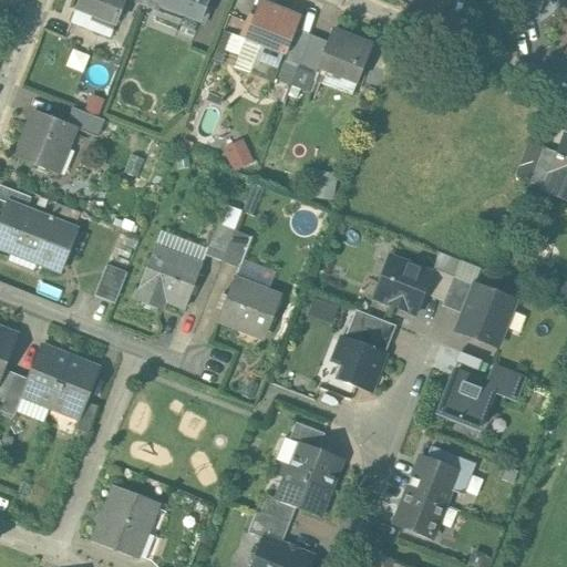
[(129,0),(82,0),(79,10),(120,26),(129,1),(129,0)]
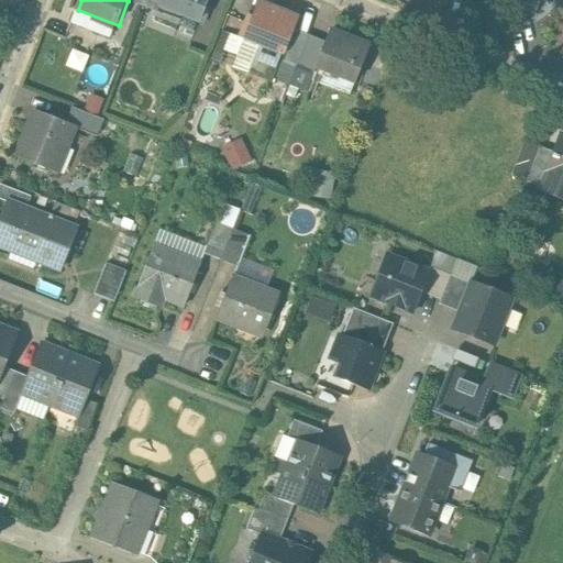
[(165,0),(143,0),(141,6),(159,13),(163,7),(165,0)]
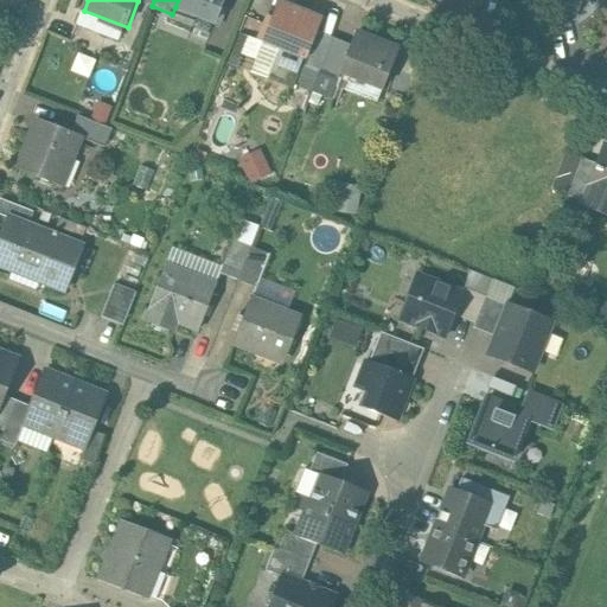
[(223,0),(178,0),(176,7),(215,23),(223,0)]
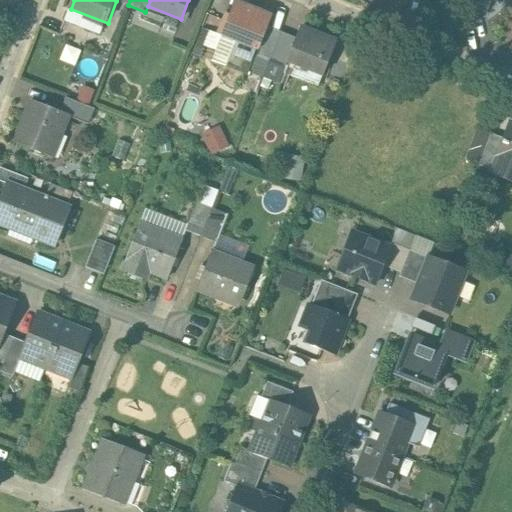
[(272,17),(236,3),(222,37),(237,43),(227,69),(249,77),(250,73),(257,56),(259,51),(259,52),(268,28),(272,17)]
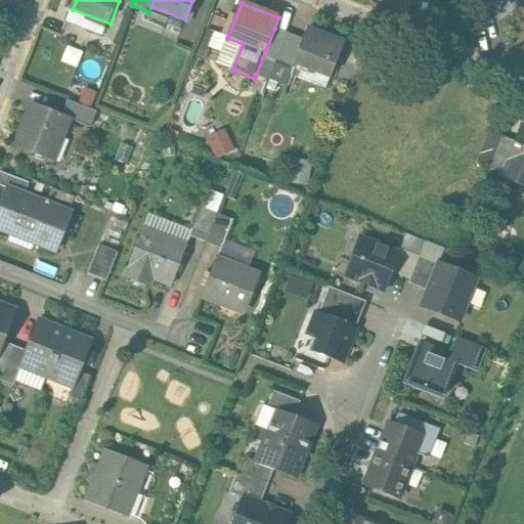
[(288,34),(274,29),(265,53),(265,52),(263,57),(275,62),(288,34)]
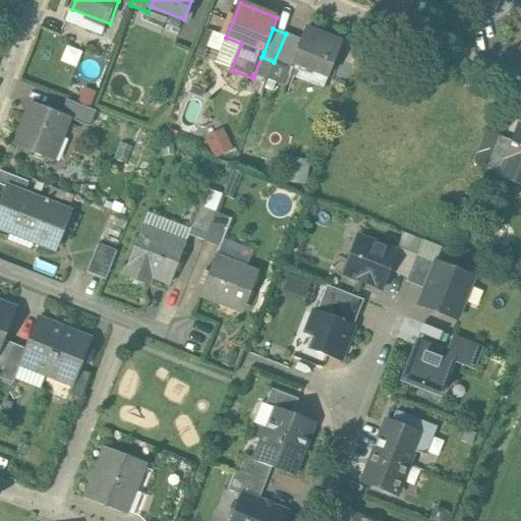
[(343,44),(306,30),(302,40),(293,63),(294,64),(330,77),(343,44)]
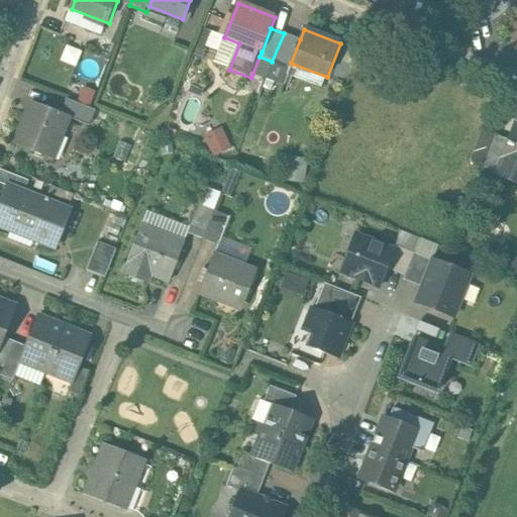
[(300,39),(284,33),(272,62),(290,69),(292,64),(291,63),(300,39)]
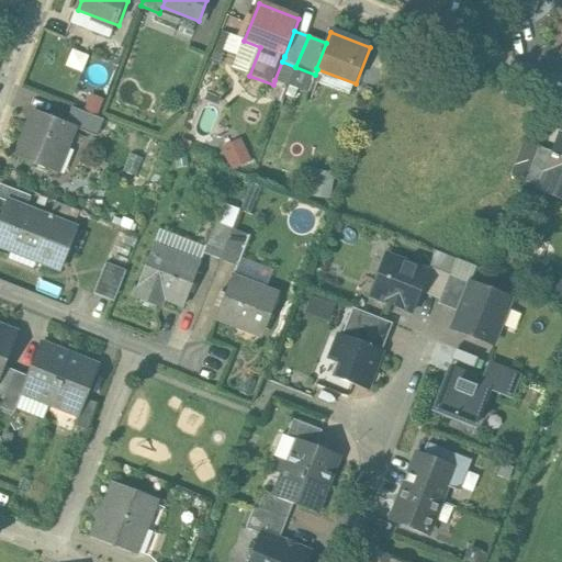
[(295,67),(282,62),(274,80),(289,86),(295,67)]
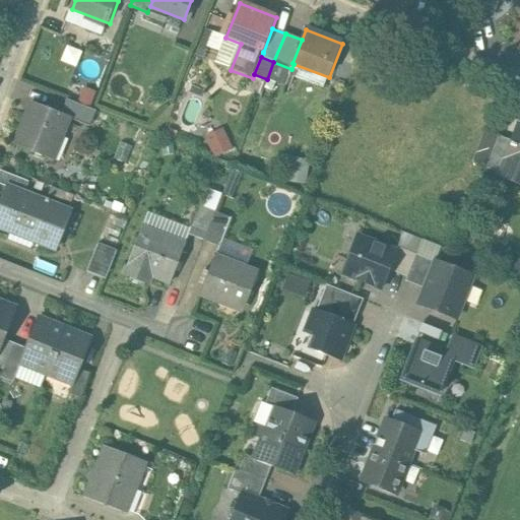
[(291,69),(273,62),(267,79),(285,86),(291,69)]
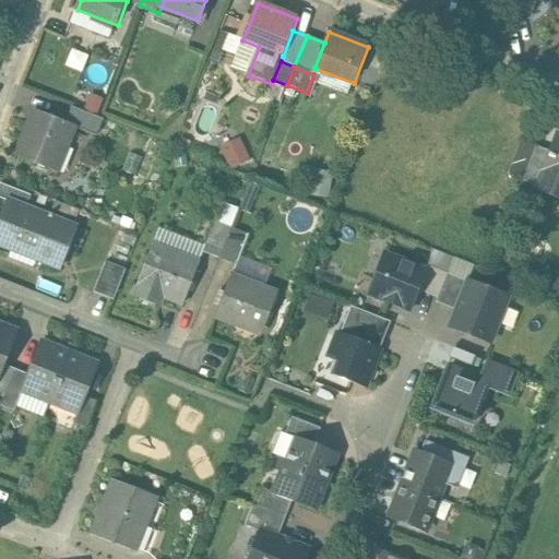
[(103,119),(73,108),(68,122),(83,129),(97,134),(103,119)]
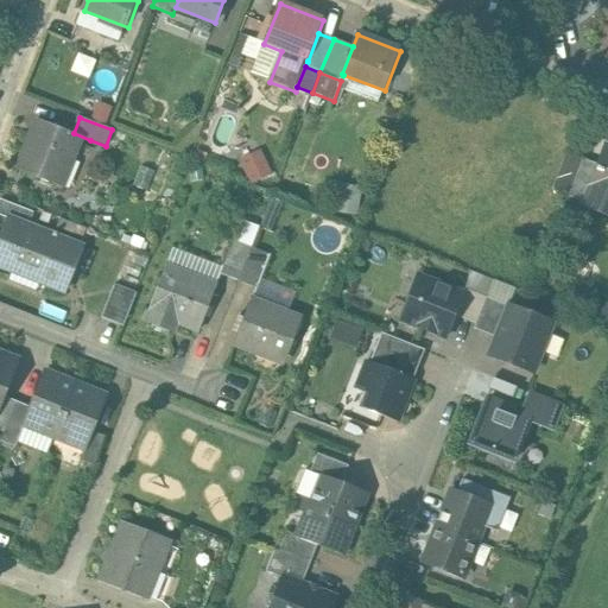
[(74,133),(40,120),(20,170),(64,188),(75,160),(81,163),(90,140),(74,133)]
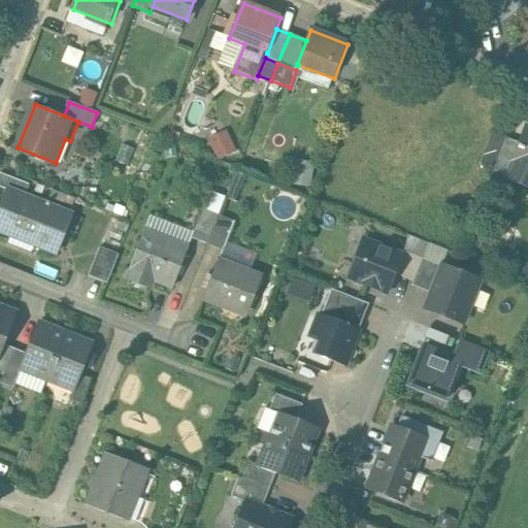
[(219,158),(236,151),(227,129),(209,137),(219,158)]
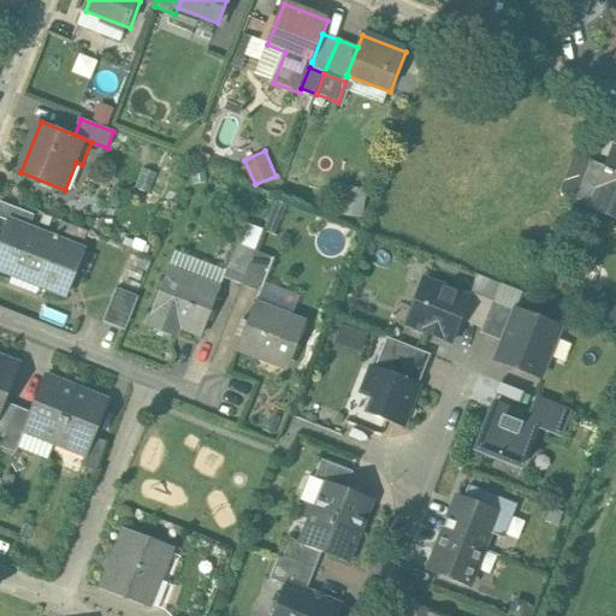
[(615,152),(611,150),(604,169),(590,206),(587,209),(612,220),(615,211),(615,152)]
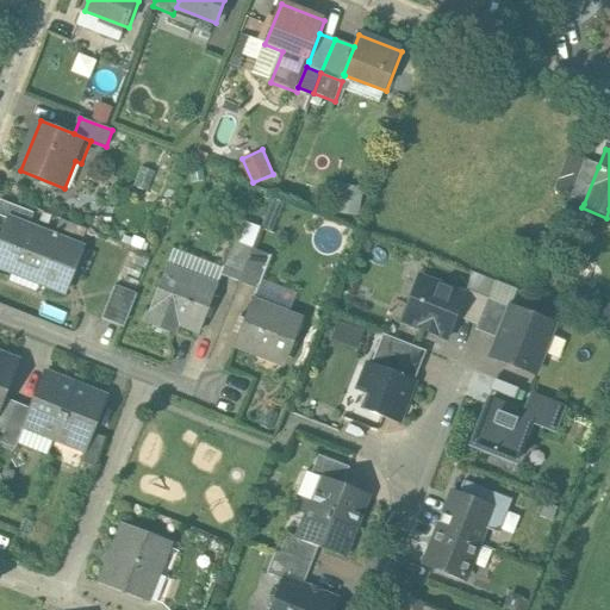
[(598,167),(583,161),(568,198),(584,204),(598,167)]
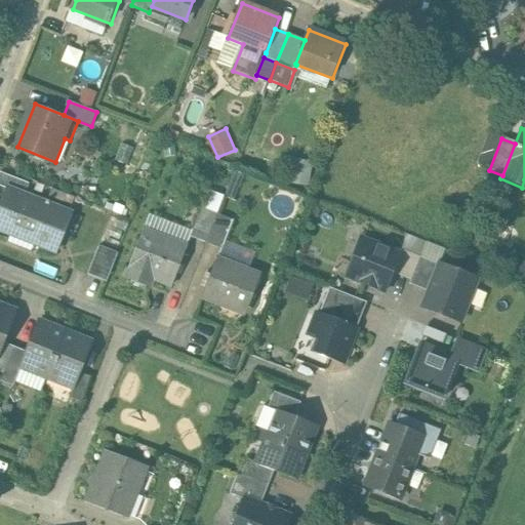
[(224,197),(233,200),(244,170),(235,167),(224,197)]
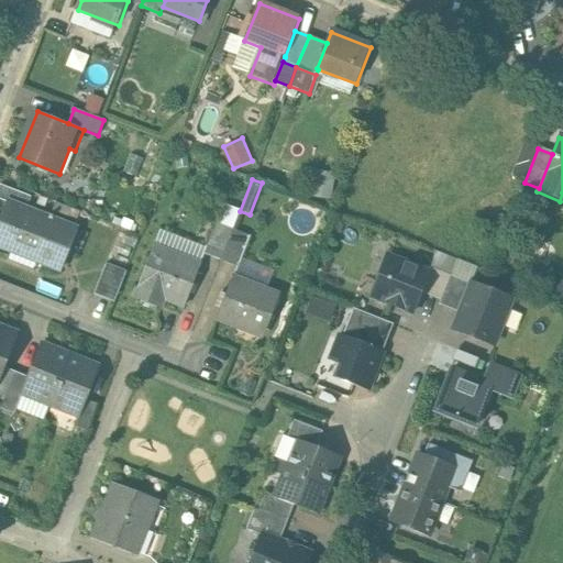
[(30,197),(0,185),(0,200),(7,202),(7,201),(25,209),(30,197)]
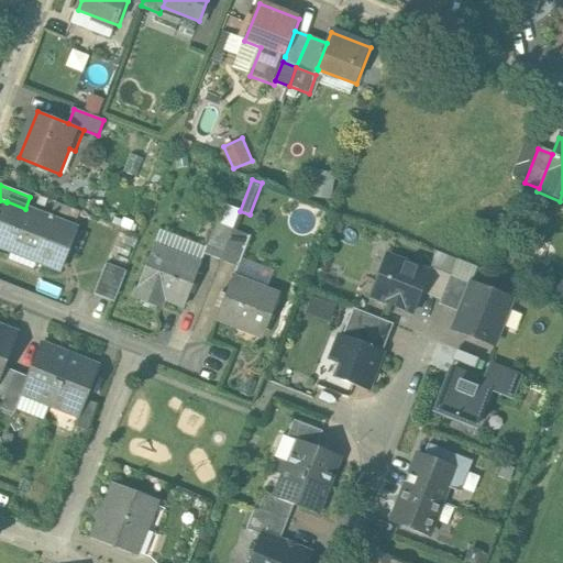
[(25,209),(7,201),(7,202),(0,219),(0,247),(34,261),(58,271),(75,229),(52,219),(52,217),(50,216),(48,218),(25,209)]
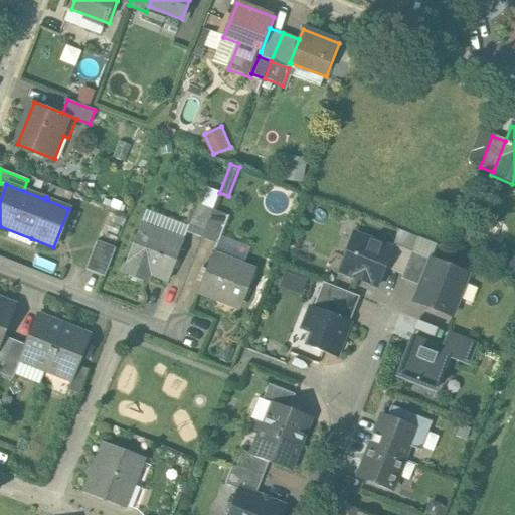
[(228,196),(219,193),(212,210),(223,214),(230,197),(228,196)]
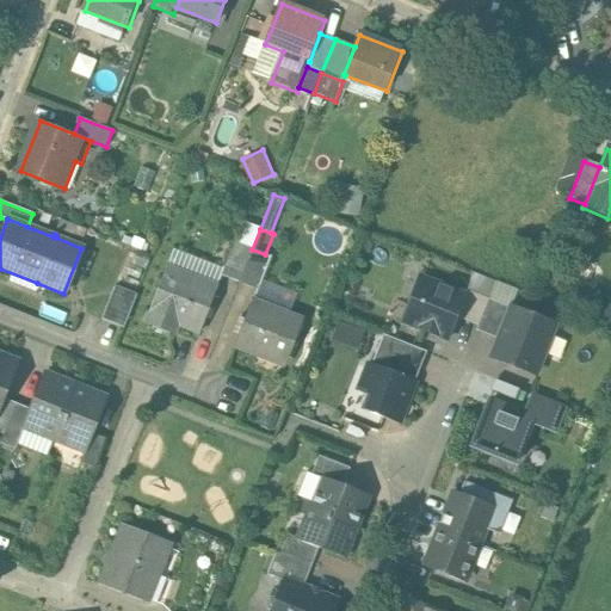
[(233,242),(220,276),(239,283),(252,250),(233,242)]
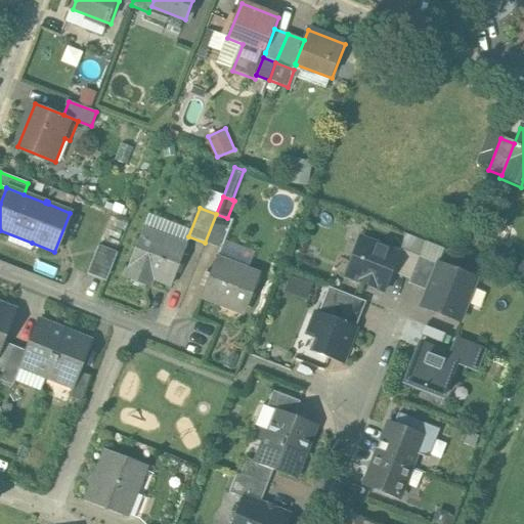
[(216,214),(205,243),(221,250),(224,241),(232,220),(227,218),(216,214)]
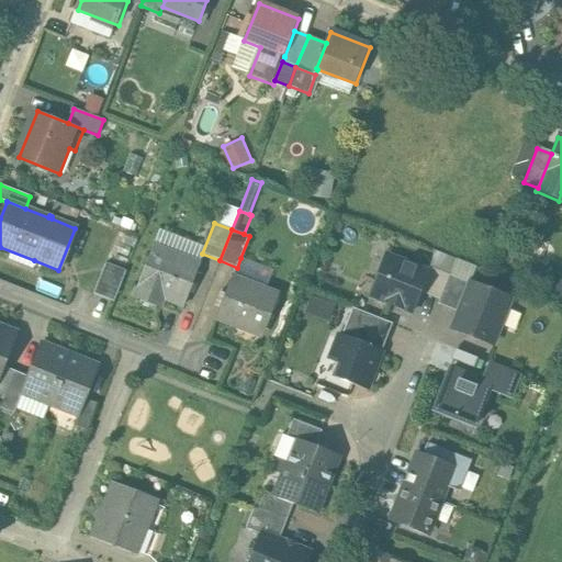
[(199,265),(154,246),(138,283),(165,293),(163,299),(182,306),(199,265)]
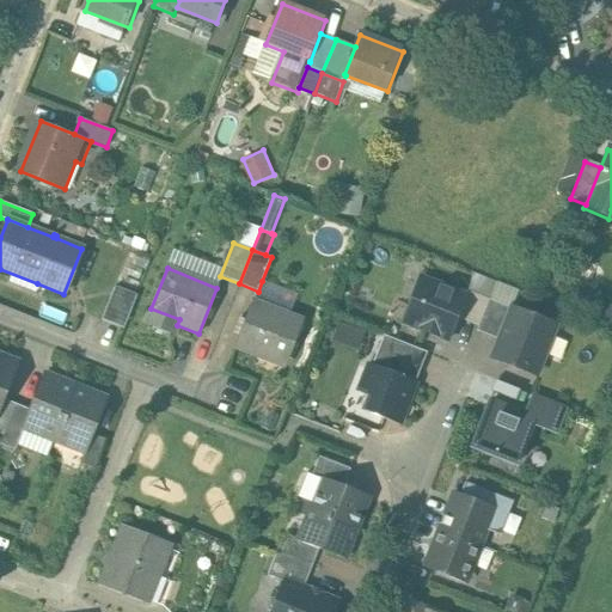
[(463,295),(420,279),(411,300),(420,304),(410,325),(447,340),(456,318),(465,297),(463,295)]
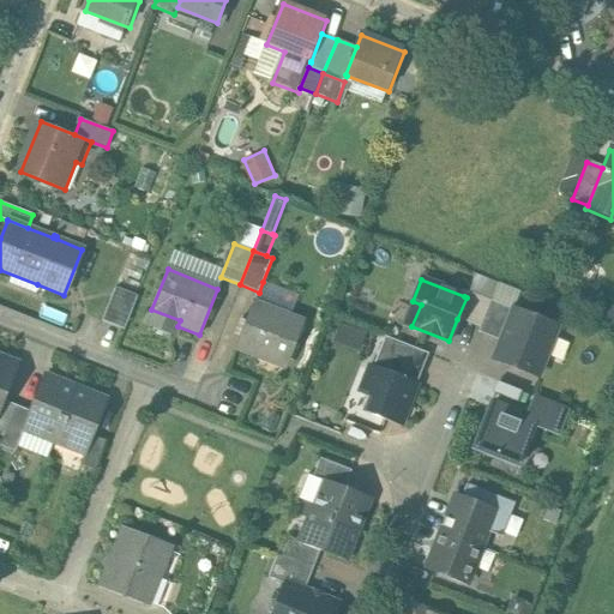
[(259,293),(254,304),(288,317),(294,301),(277,295),(280,289),(263,282),(259,293)]
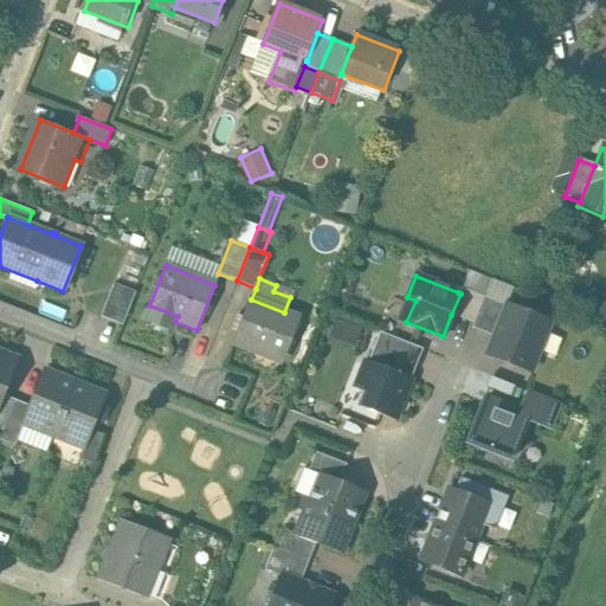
[(114,284),(101,317),(122,326),(135,294),(114,284)]
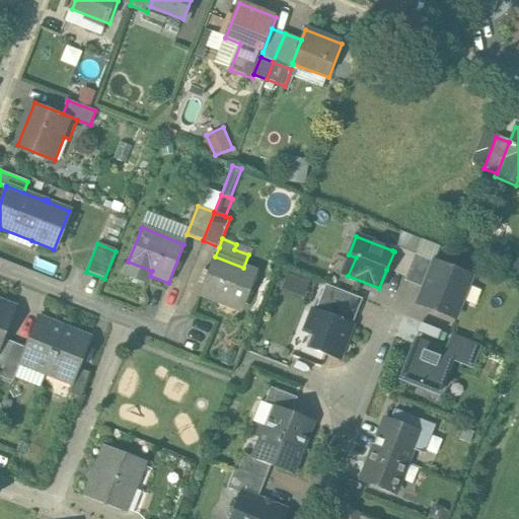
[(415,254),(394,246),(392,250),(394,251),(386,270),(405,277),(415,254)]
